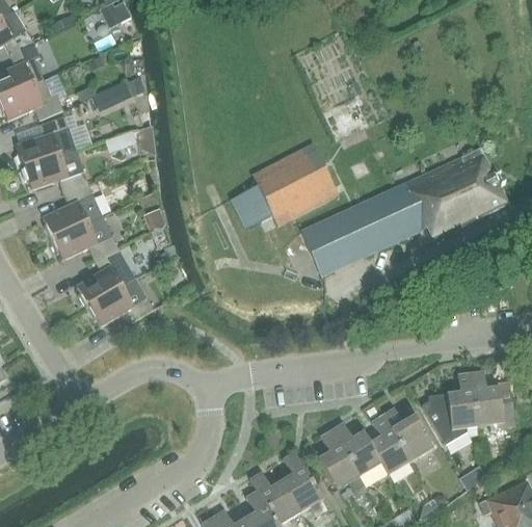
[(0,0),(0,18),(9,12),(2,0),(0,0)]
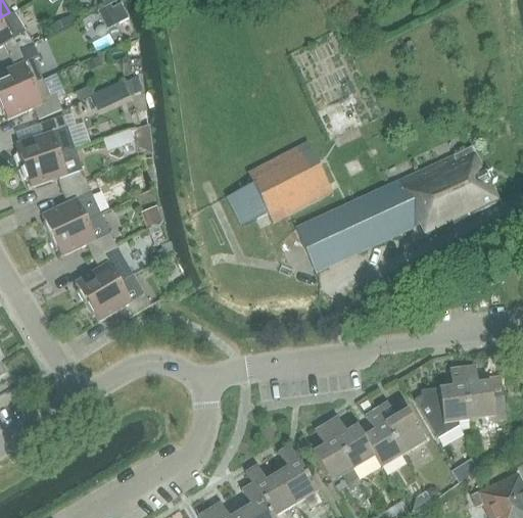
[(121,1),(112,5),(120,19),(129,15),(121,1)]
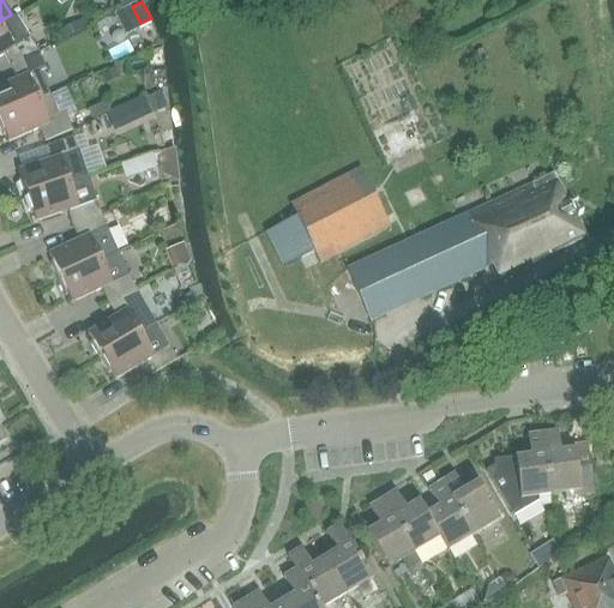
[(16,12),(11,14),(0,20),(0,52),(2,50),(10,64),(38,48),(16,12)]
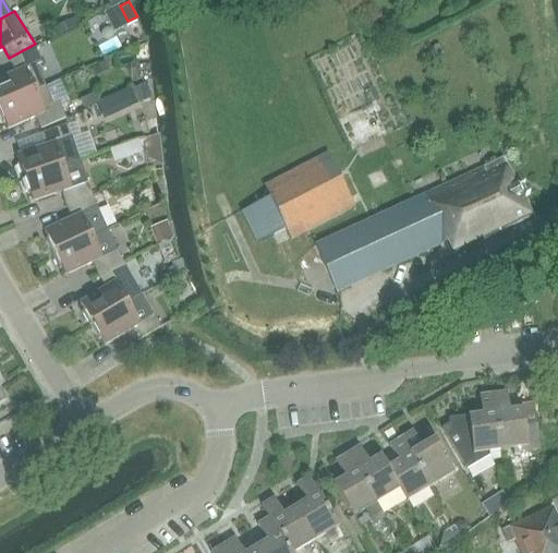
[(57,22),(60,29),(84,19),(80,11),(57,22)]
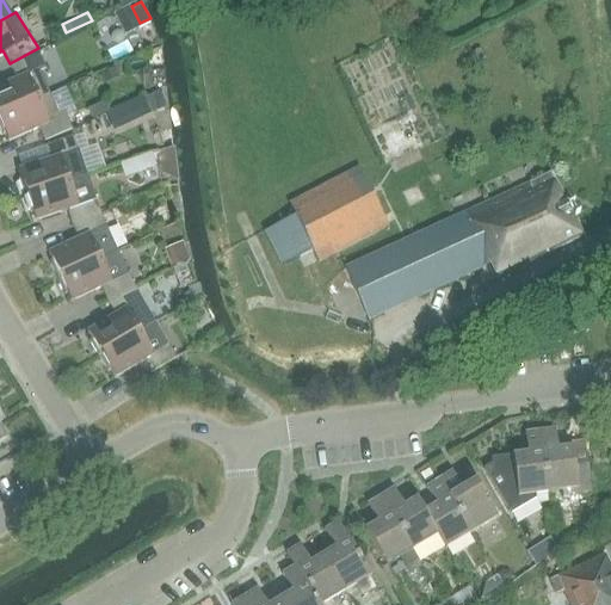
[(0,111),(49,90),(38,66),(44,63),(39,51),(38,48),(10,63),(17,75),(0,81),(0,111)]
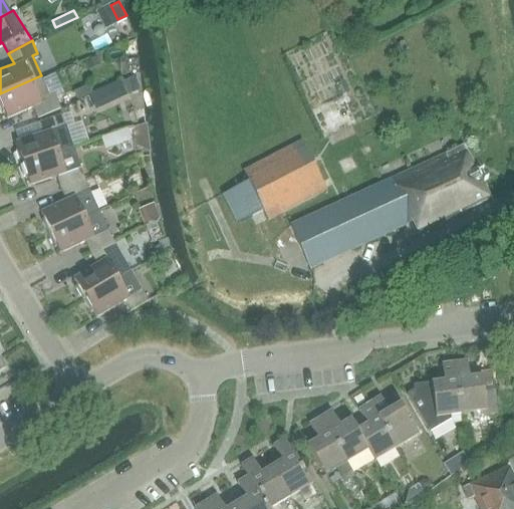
[(41,75),(0,93),(0,106),(1,109),(3,108),(5,112),(6,115),(11,112),(32,103),(36,112),(36,114),(41,112),(60,104),(54,92),(57,90),(49,72),(41,75)]
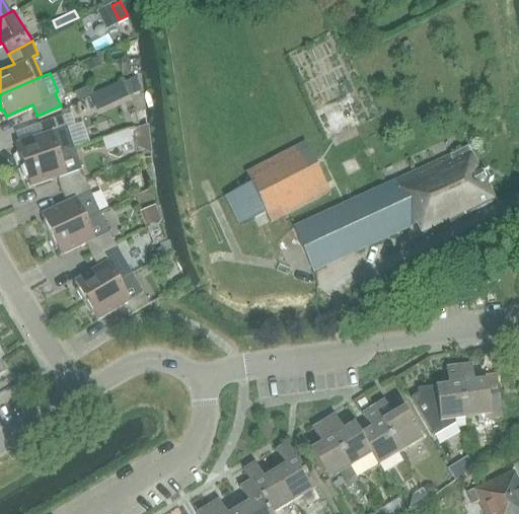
[(122,79),(92,92),(98,105),(128,93),(122,79)]
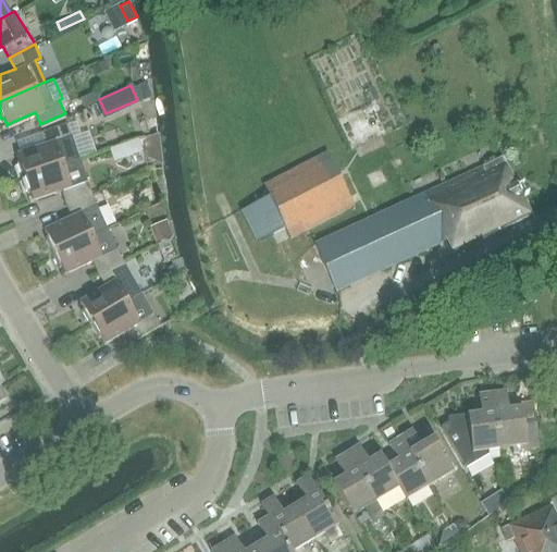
[(16,160),(22,175),(78,156),(66,121),(40,130),(45,142),(16,151),(19,159),(16,160)]
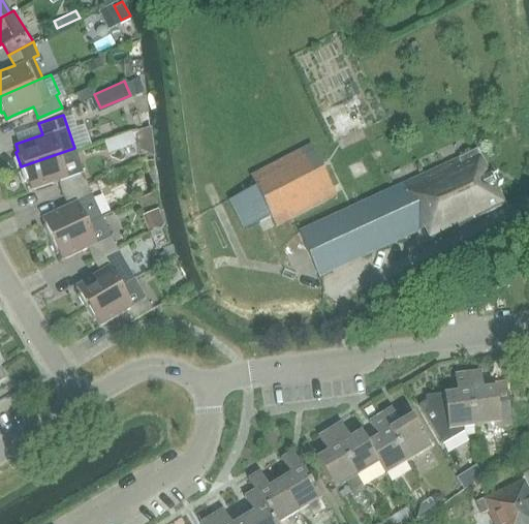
[(150,123),(137,127),(138,146),(153,144),(150,123)]
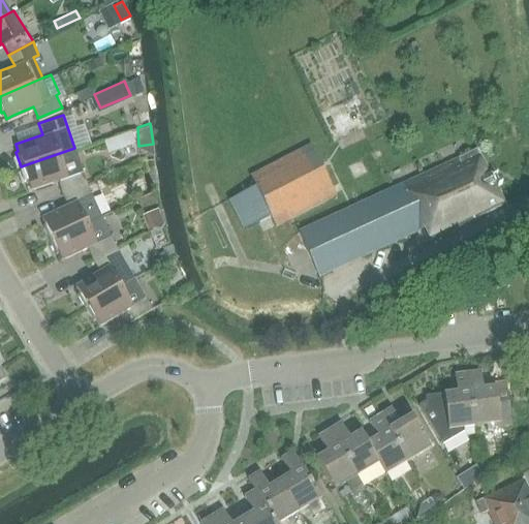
[(276,223),(337,191),(310,141),(250,172),(255,182),(228,195),(244,226),(271,213),(276,223)]
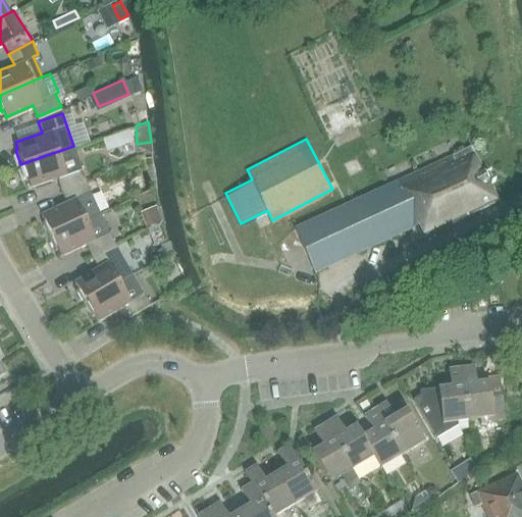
[(471,143),(295,224),(315,270),(418,220),(424,234),(498,198),(471,143)]
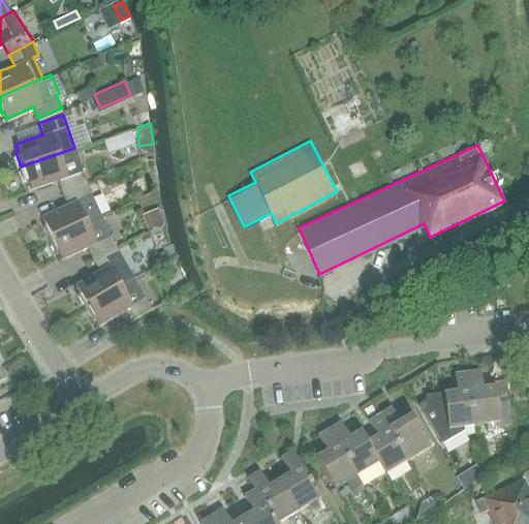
[(82,168),(74,148),(21,166),(26,181),(28,181),(30,187),(58,178),(62,191),(87,181),(82,168)]
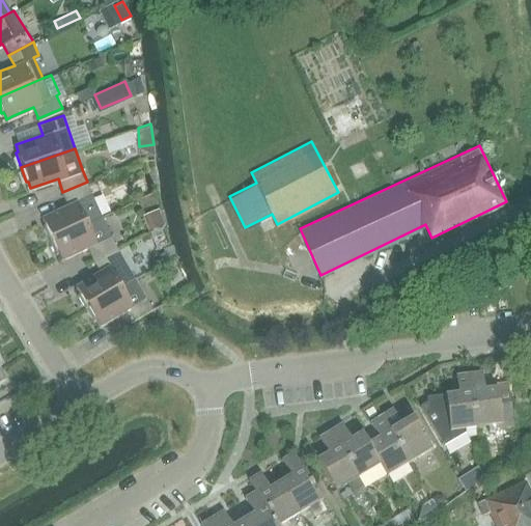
[(43,224),(49,239),(101,215),(87,182),(62,192),(67,204),(42,217),(45,223),(43,224)]
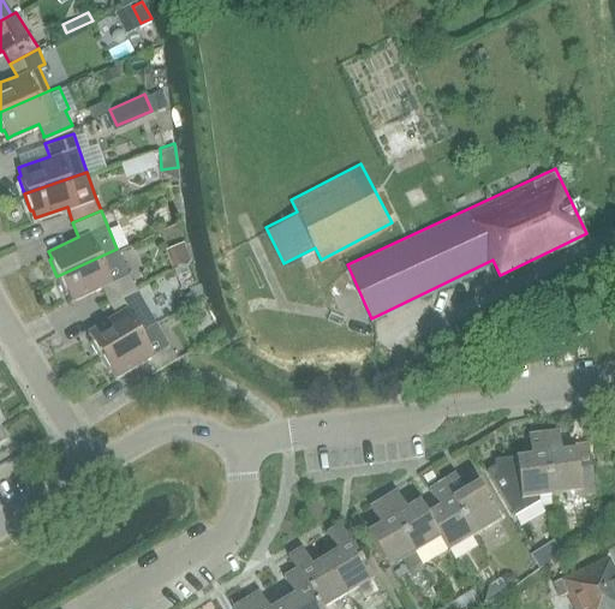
[(136,285),(117,249),(57,276),(65,292),(67,291),(71,299),(101,285),(108,299),(136,285)]
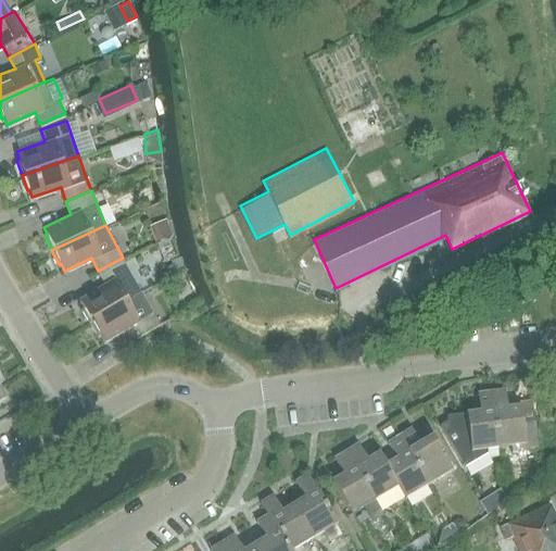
[(171,226),(154,233),(156,240),(173,234),(171,226)]
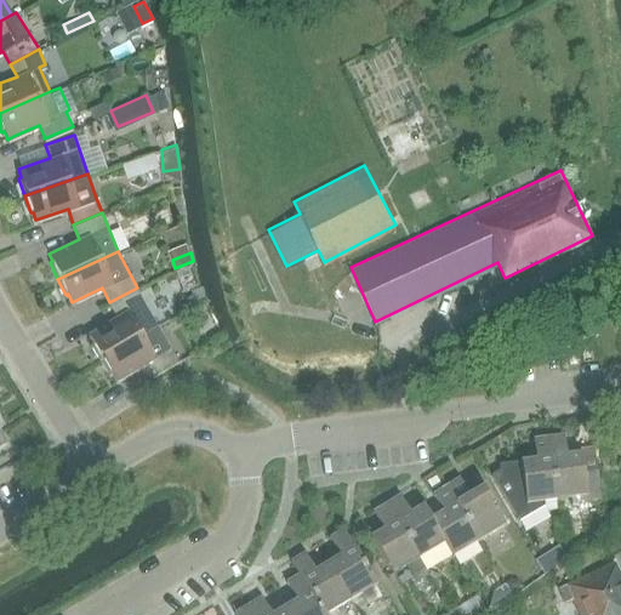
[(90,342),(100,358),(141,332),(157,324),(137,288),(109,302),(118,315),(89,334),(92,341),(90,342)]
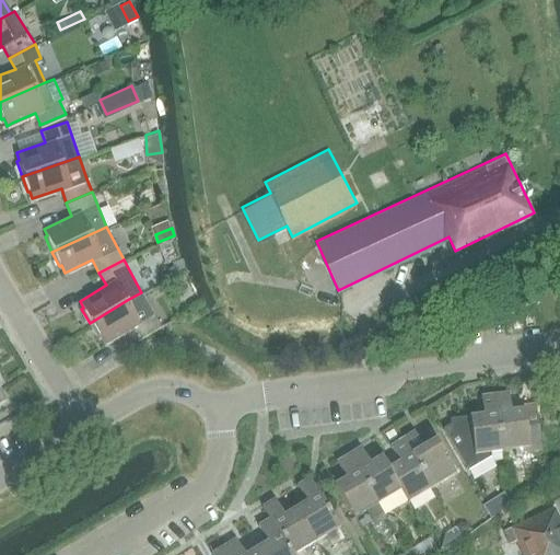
[(127,300),(90,323),(98,337),(101,336),(104,343),(130,326),(138,338),(161,324),(153,311),(141,292),(127,300)]
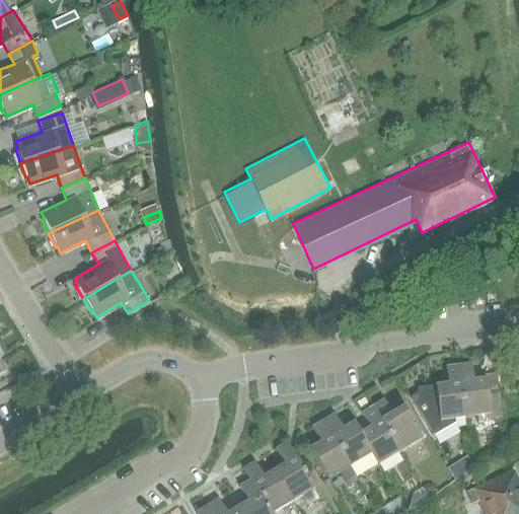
[(458,362),(464,415),(476,414),(477,419),(501,416),(496,371),(485,373),(485,376),(473,378),(471,360),(458,362)]
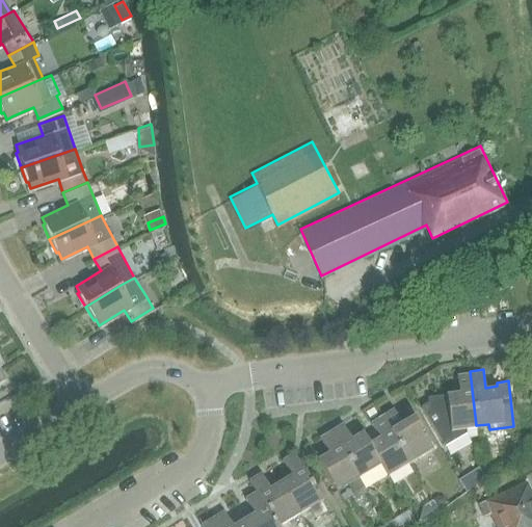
[(476,425),(470,371),(456,372),(458,391),(427,395),(427,400),(422,403),(445,444),(467,431),(467,426),(476,425)]
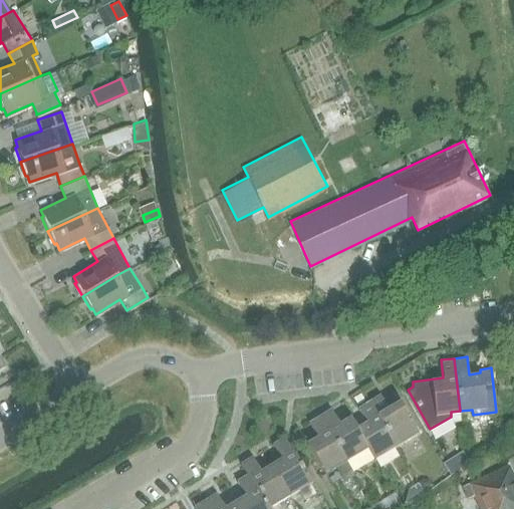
[(379,393),(369,399),(397,444),(419,431),(400,400),(389,407),(379,393)]
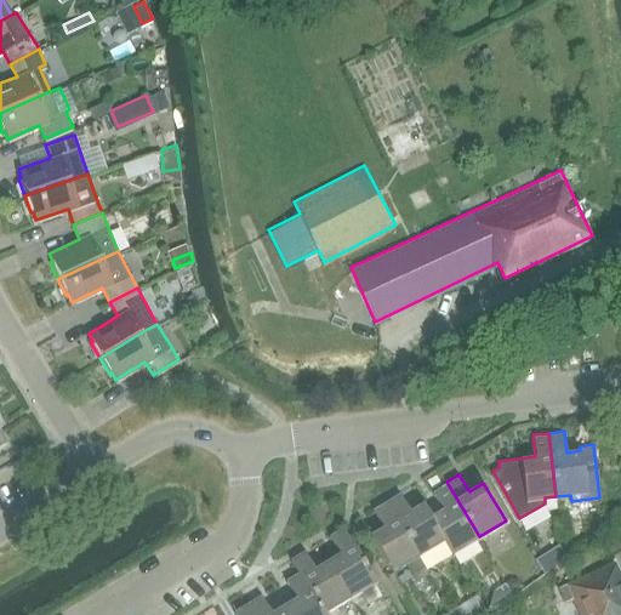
[(479,536),(446,482),(432,490),(443,508),(429,516),(444,540),(453,553),(479,536)]
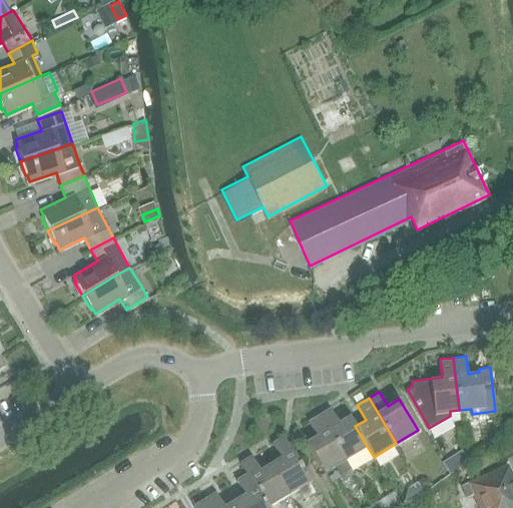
[(330,406),(319,413),(346,459),(367,446),(355,426),(349,415),(339,421),(330,406)]
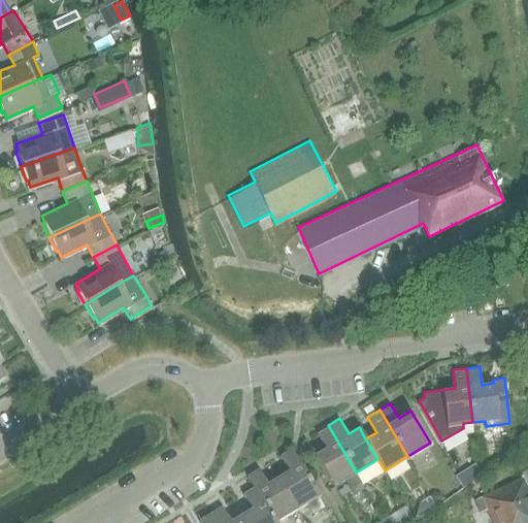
[(356,472),(328,425),(317,432),(326,448),(315,454),(334,486),(347,479),(354,491),(364,485),(356,472)]
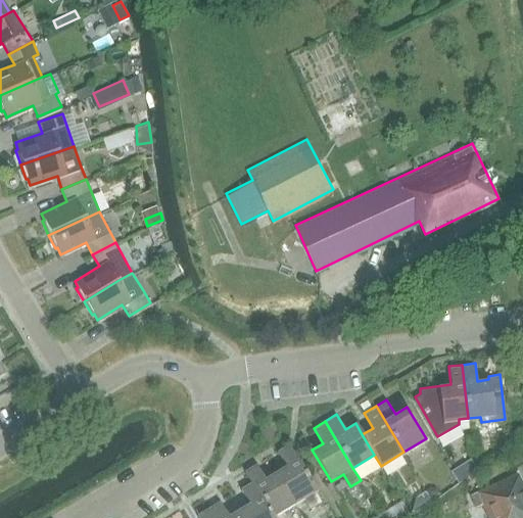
[(286,465),(276,471),(294,504),(316,490),(288,443),(277,450),(286,465)]
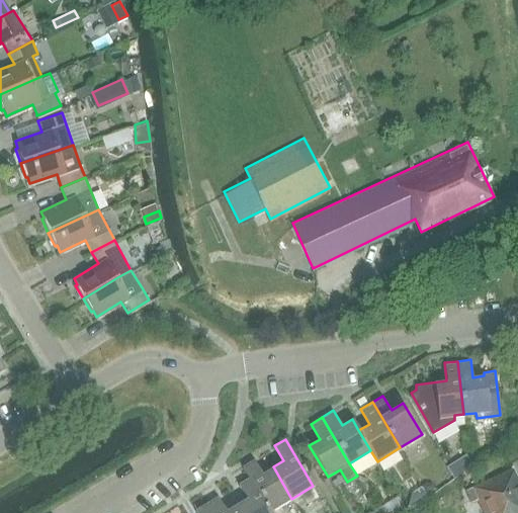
[(291,499),(273,466),(262,473),(254,458),(242,465),(248,476),(269,512),(270,511),(291,499)]
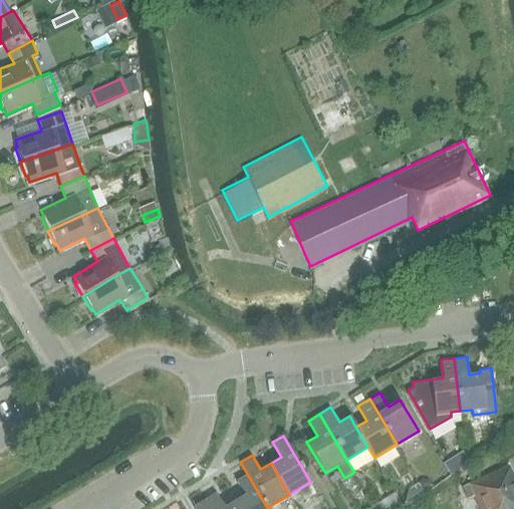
[(451,457),(444,461),(450,472),(458,467),(451,457)]
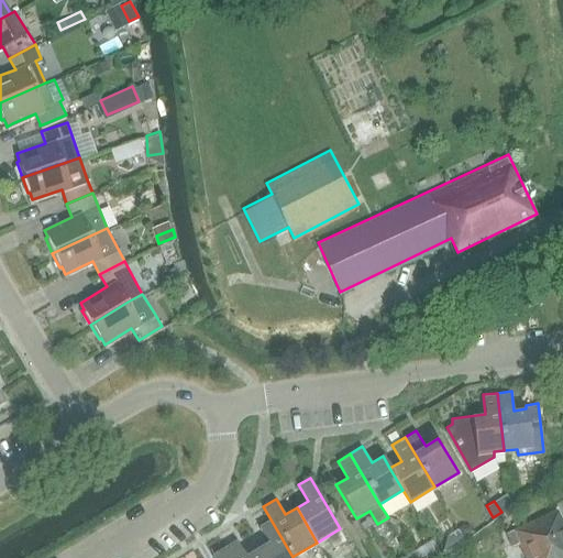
[(562,557),(562,517),(558,507),(506,531),(512,544),(519,542),(526,557),(562,557)]
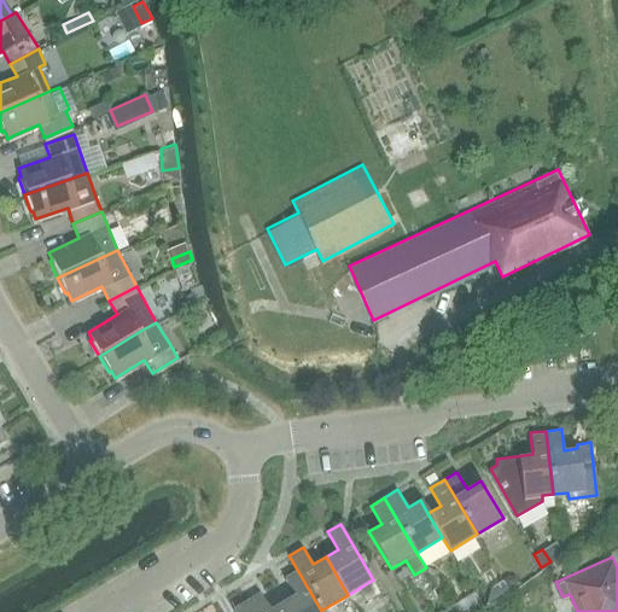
[(322,611),(322,610),(321,611),(296,567),(283,575),(293,593),(281,600),(287,611),(322,611)]
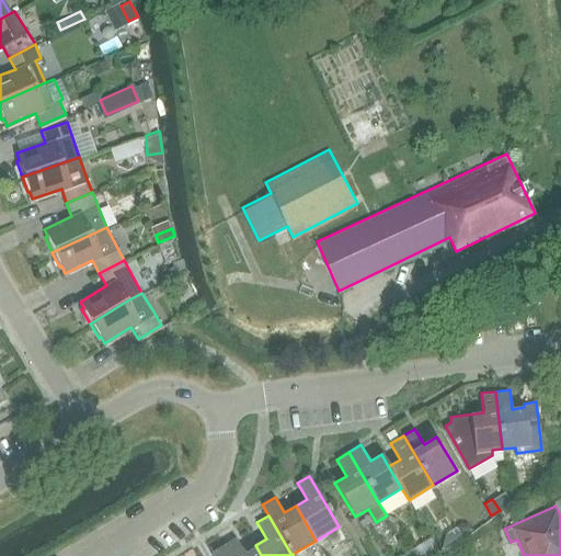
[(460,520),(456,523),(464,533),(472,526),(468,521),(460,520)]
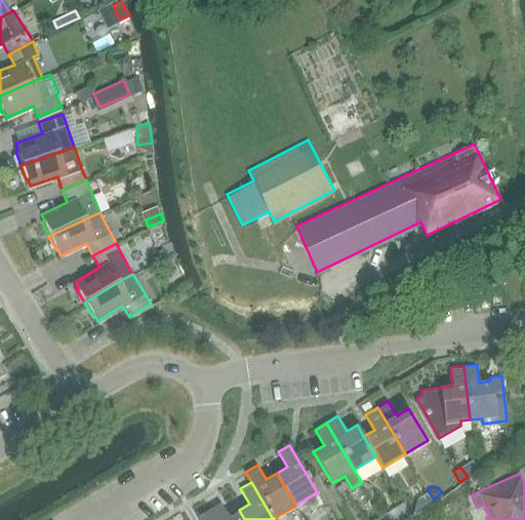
[(403,500),(380,513),(384,519),(393,519),(399,517),(408,511),(409,511),(403,500)]
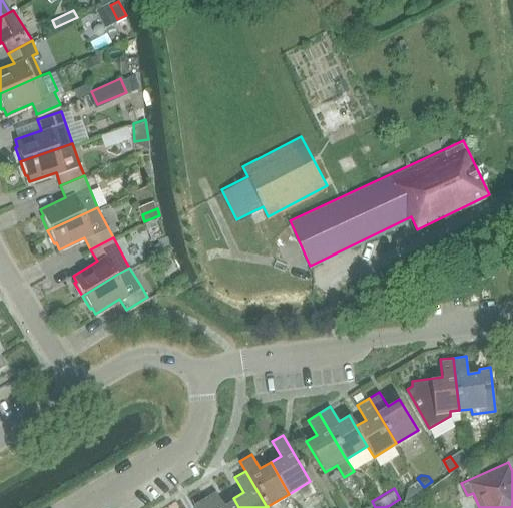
[(209,507),(238,507),(233,498),(222,504),(214,490),(203,496),(209,507)]
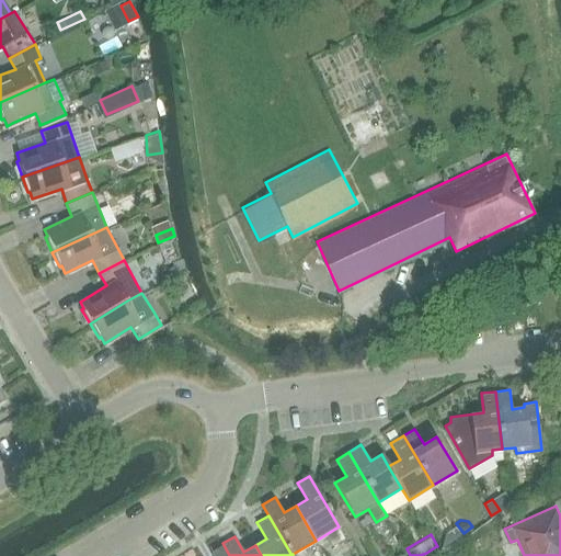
[(229,555),(222,543),(209,551),(213,555),(229,555)]
